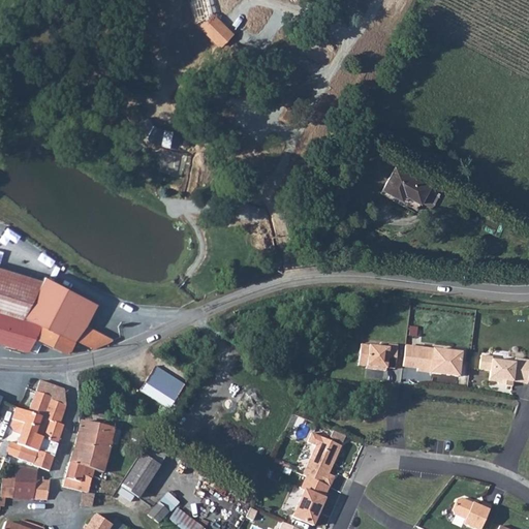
[(213,14),(200,27),(215,41),(227,29),(213,14)]
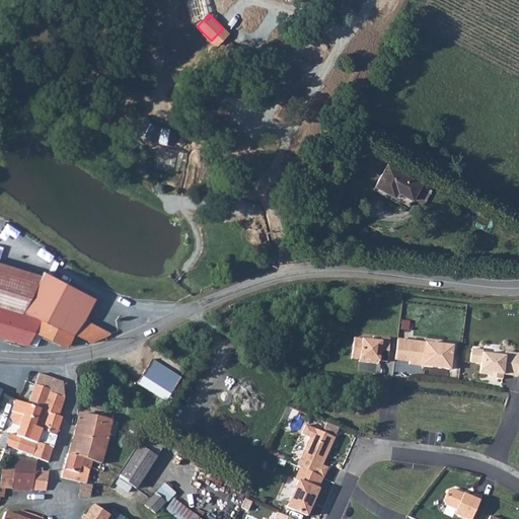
[(223,28),(211,41),(216,46),(229,33),(223,28)]
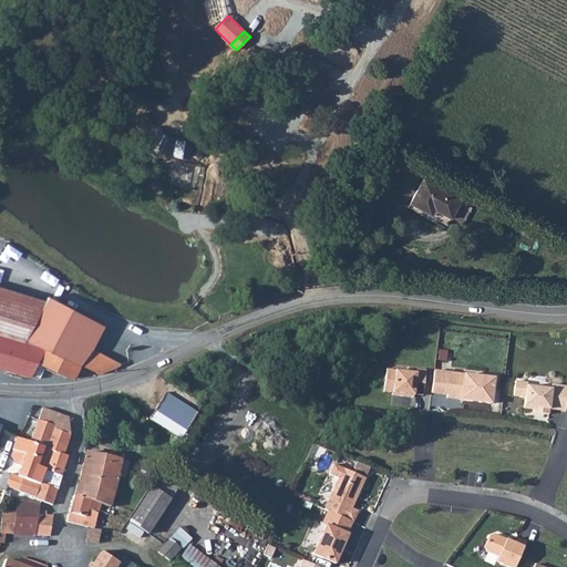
[(175,142),(172,155),(191,160),(194,146),(175,142)]
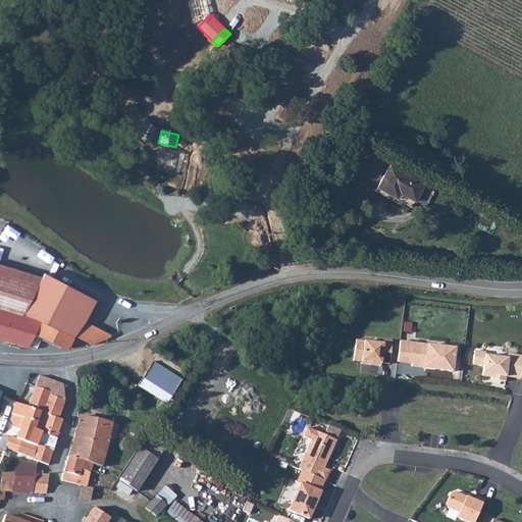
[(402,203),(411,207),(415,200),(421,189),(423,184),(389,165),(375,191),(401,205),(402,203)]
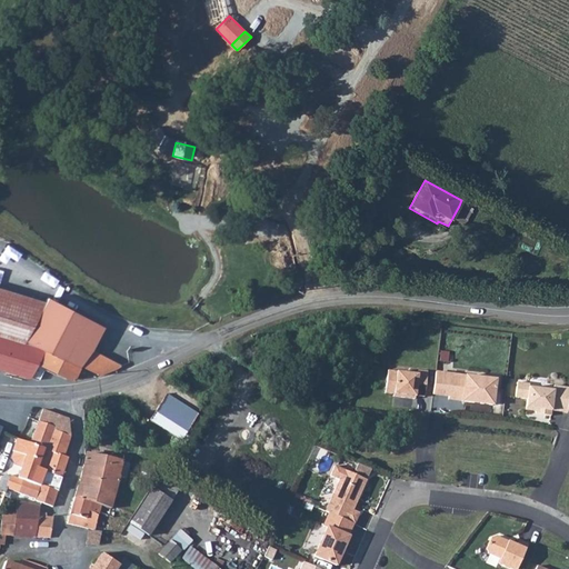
[(467,209),(459,206),(452,218),(459,222),(467,209)]
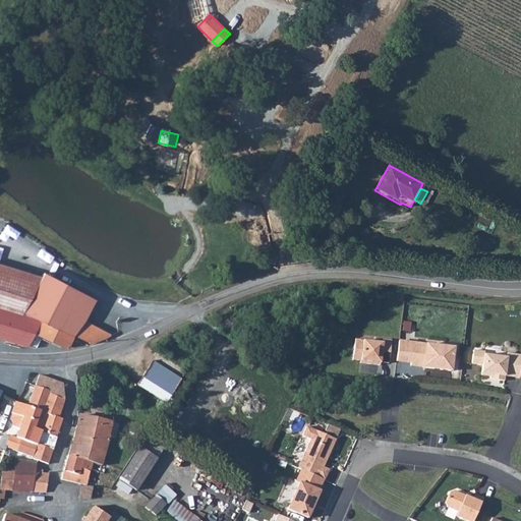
[(41,276),(0,263),(0,303),(25,311),(41,276)]
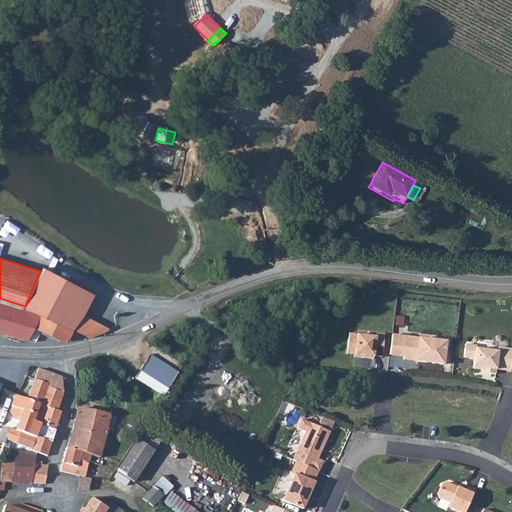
[(85,333),(106,328),(82,314),(94,293),(41,267),(40,271),(25,306),(0,298),(0,330),(28,338),(40,313),(69,326),(85,333)]
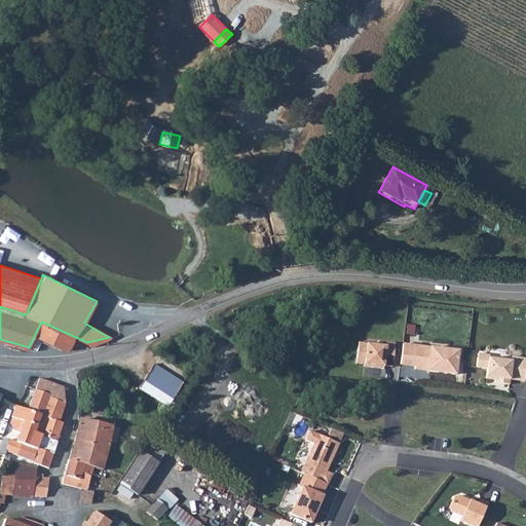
[(41,322),(29,347),(28,350),(34,350),(41,336),(65,346),(71,335),(41,322)]
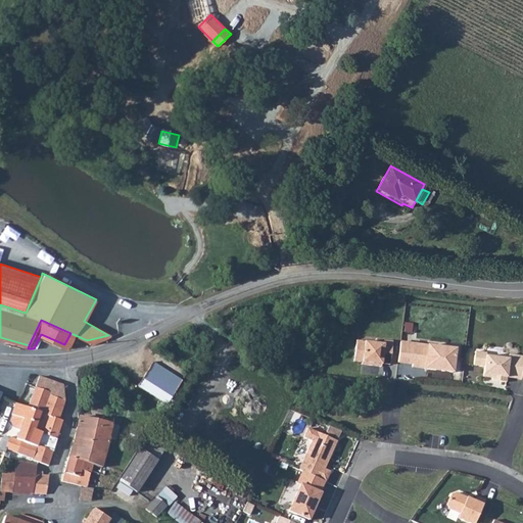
[(357,340),(353,361),(362,362),(369,363),(369,365),(381,367),(381,364),(389,365),(392,341),(384,340),(383,344),(357,340)]
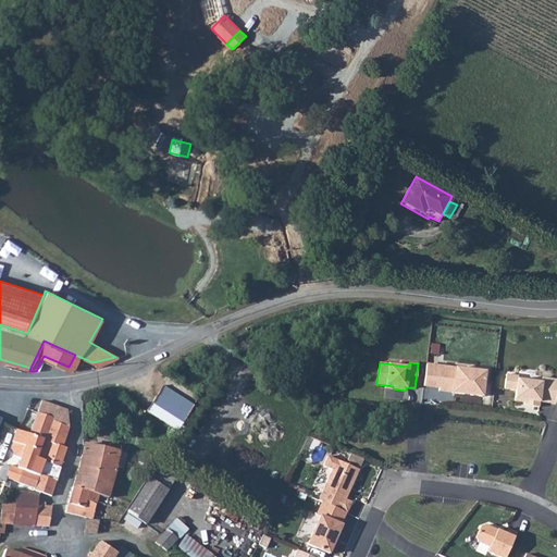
[(423,386),(440,388),(442,367),(426,364),(423,386)]
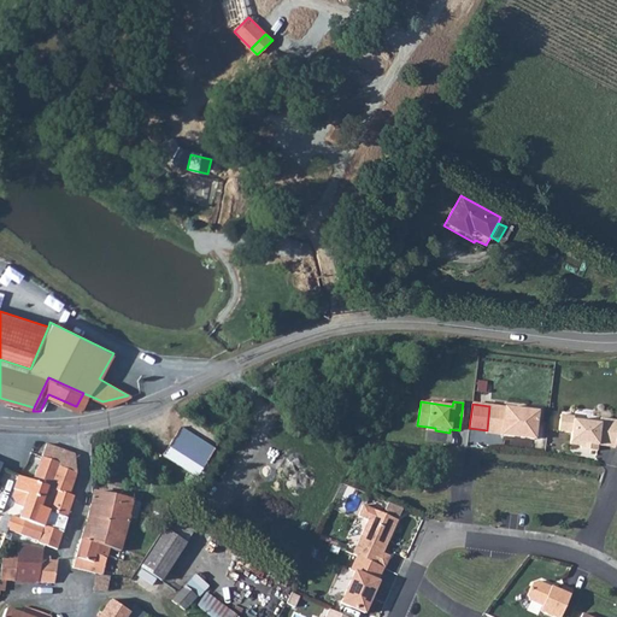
[(538,412),(489,406),(487,430),(486,433),(501,435),(534,440),(538,412)]
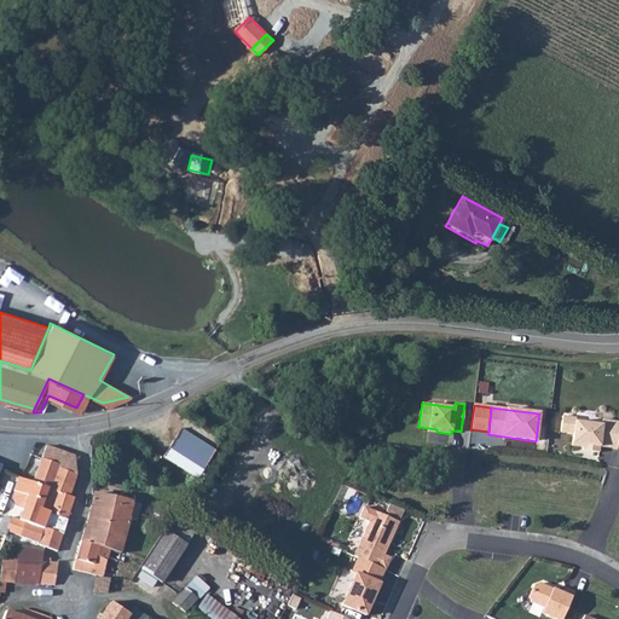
[(561,416),(560,433),(572,434),(571,444),(580,445),(579,447),(579,450),(599,452),(600,447),(617,450),(618,432),(618,421),(602,420),(602,424),(576,421),(576,418),(561,416)]
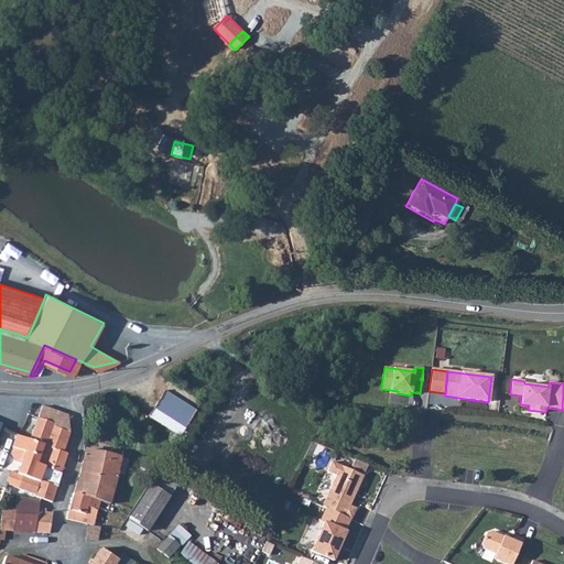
[(149,416),(180,436),(196,410),(164,390),(149,416)]
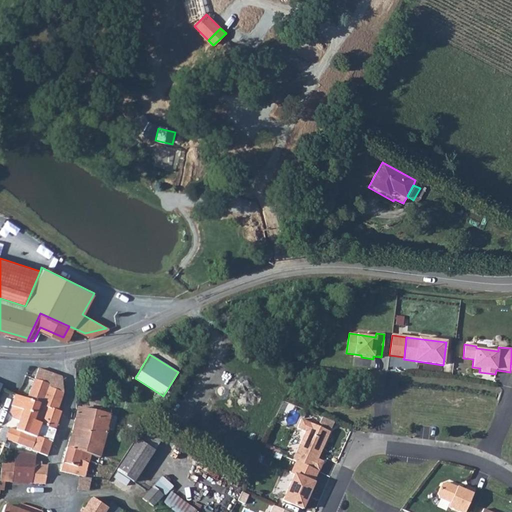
[(51,389),(68,394),(68,379),(45,369),(40,380),(52,385),(51,389)]
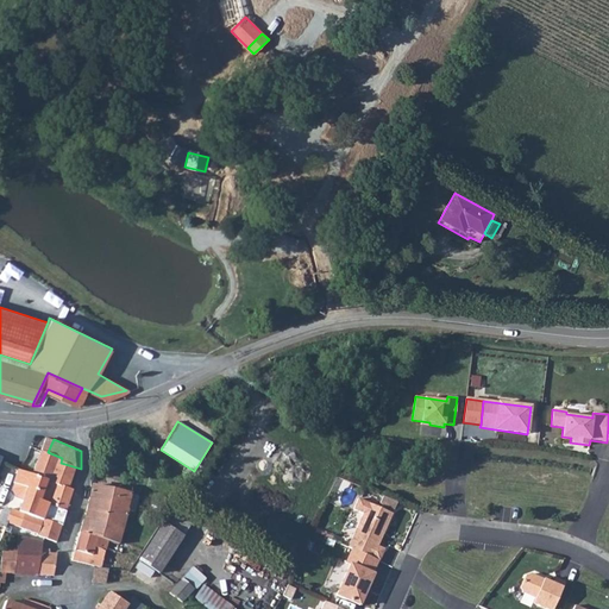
[(62,458),(48,452),(35,475),(49,482),(75,489),(81,469),(61,463),(62,458)]
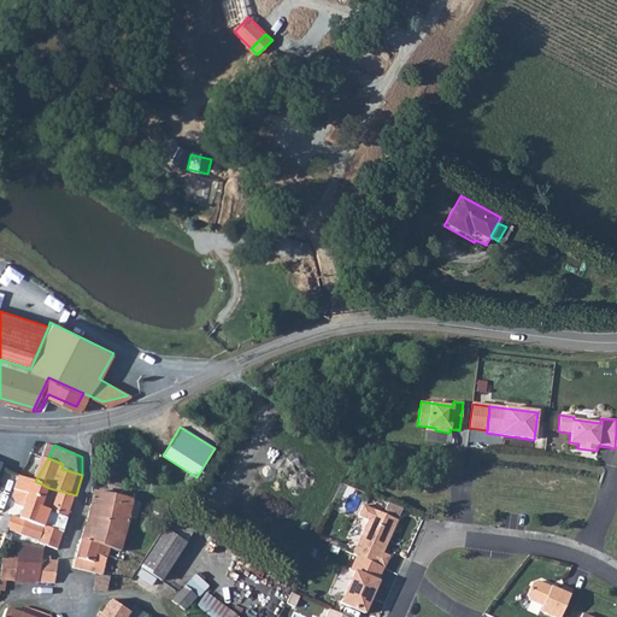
[(58,493),(50,488),(35,481),(24,476),(18,488),(29,494),(24,504),(18,517),(13,516),(11,528),(24,532),(25,519),(36,521),(47,495),(56,499),(58,493)]
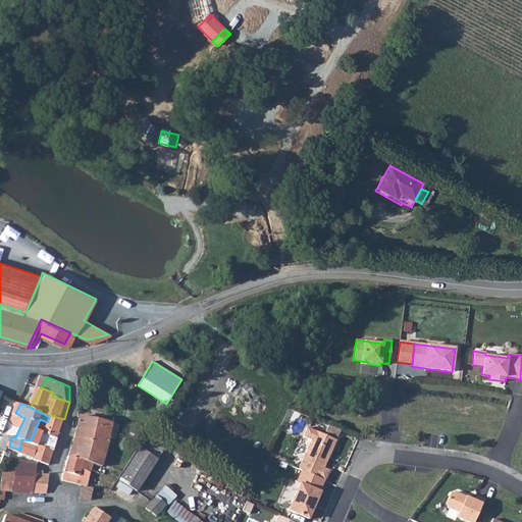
[(16,425),(20,426),(24,418),(15,413),(12,419),(13,421),(16,425)]
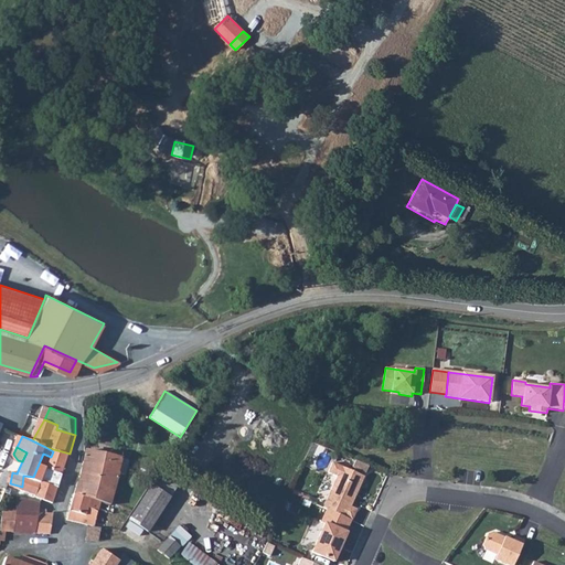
[(43,454),(33,477),(44,480),(62,488),(74,456),(70,454),(45,447),(53,451),(51,457),(43,454)]
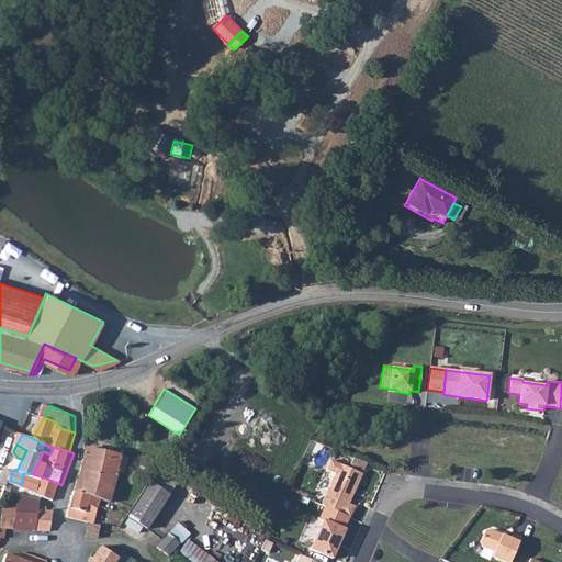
[(92,450),(83,481),(117,494),(123,475),(121,471),(126,456),(115,451),(113,456),(92,450)]
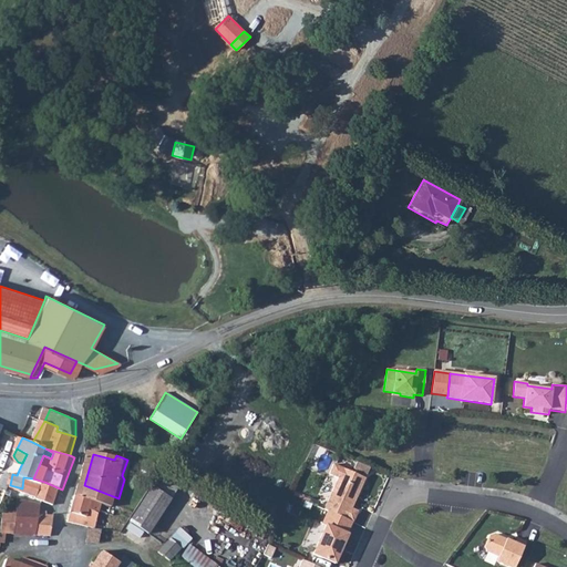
[(370,467),(357,462),(353,468),(367,474),(370,467)]
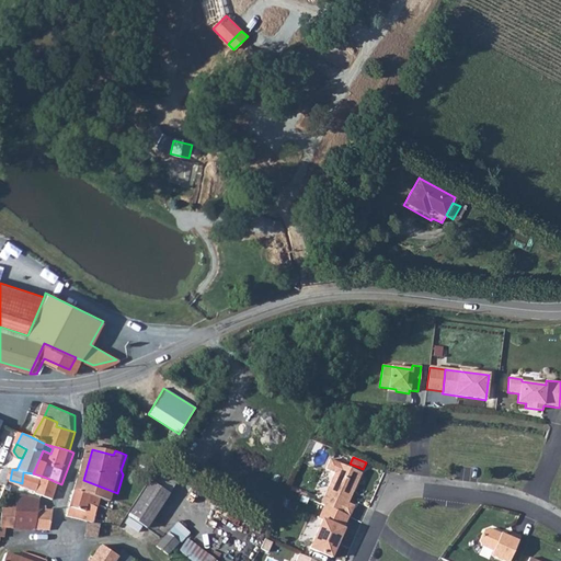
[(361,473),(330,459),(325,469),(334,473),(320,504),(324,505),(348,516),(350,516),(354,506),(347,503),(361,473)]
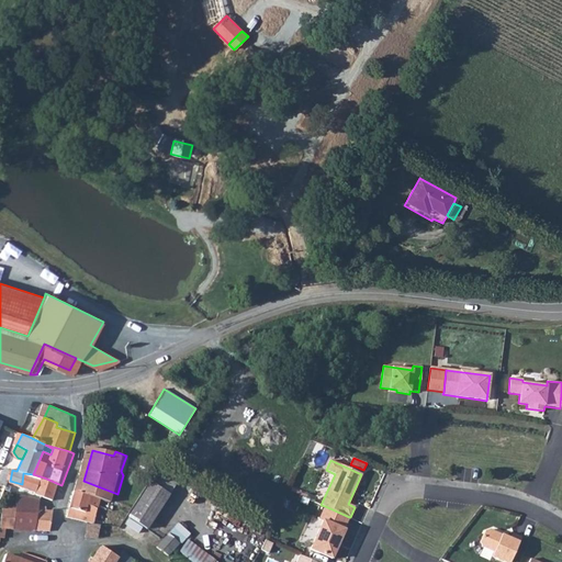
[(164,462),(127,517),(146,529),(182,474),(164,462)]
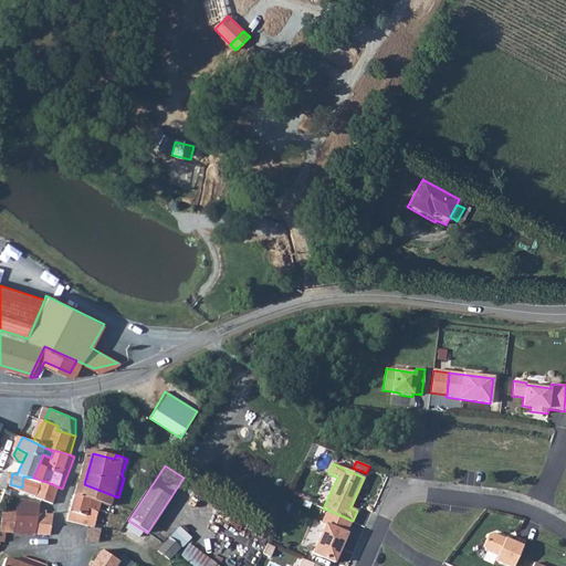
[(38,496),(55,504),(62,489),(44,481),(33,478),(23,477),(22,488),(39,492),(38,496)]
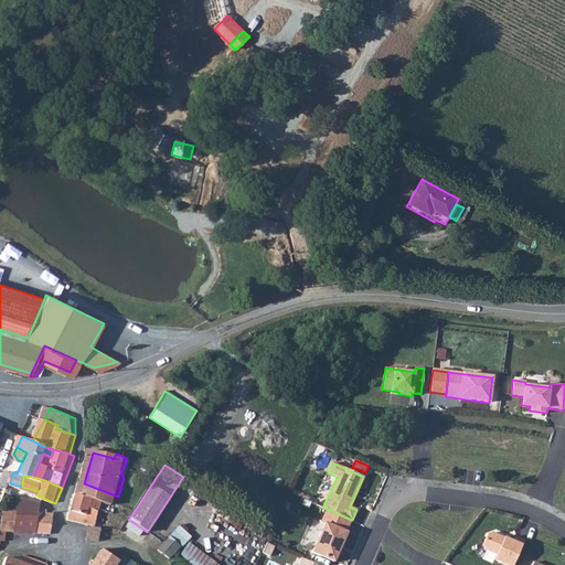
[(81,484),(77,496),(104,503),(102,514),(115,519),(116,514),(113,513),(118,497),(84,483),(83,484),(82,484),(81,484)]
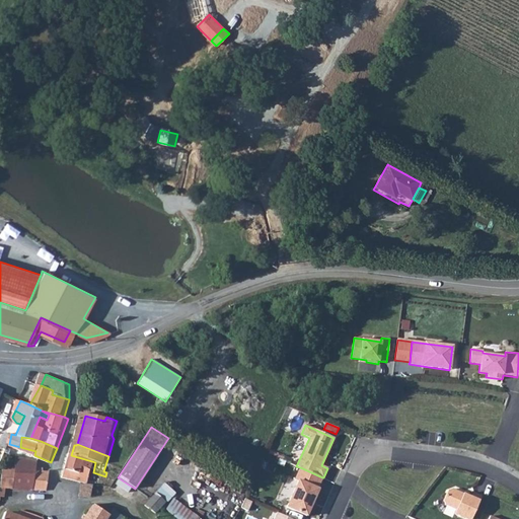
[(80,479),(83,469),(93,472),(95,462),(71,455),(64,478),(68,479),(75,482),(76,479),(78,478),(80,479)]
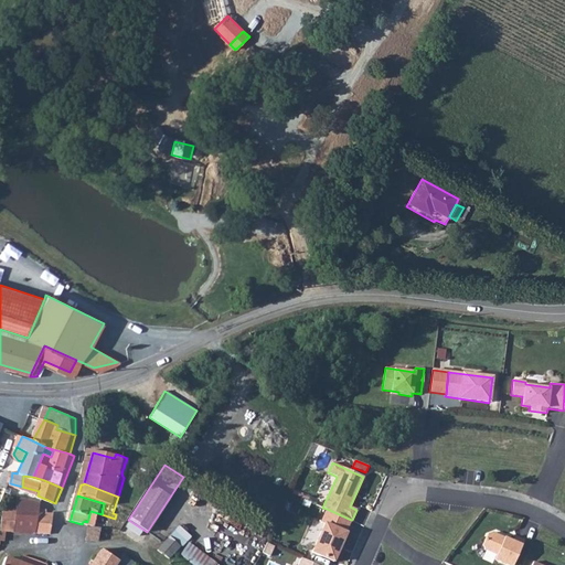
[(45,503),(22,497),(20,511),(18,532),(54,534),(56,514),(49,514),(49,511),(43,510),(45,503)]
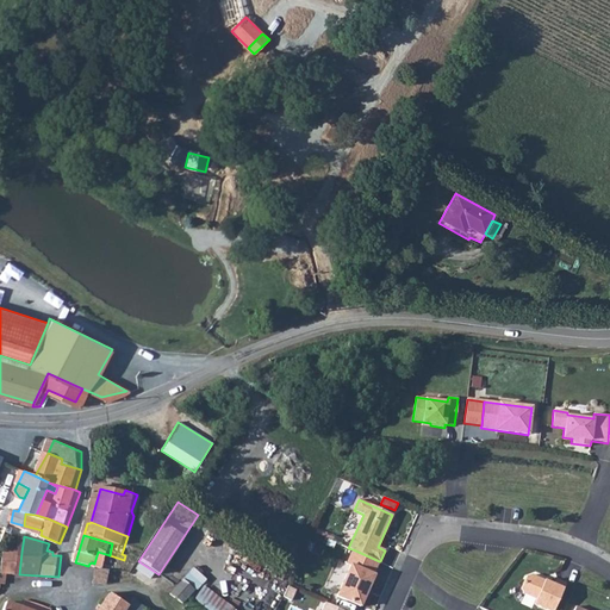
[(323,547),(315,543),(311,552),(319,555),(323,547)]
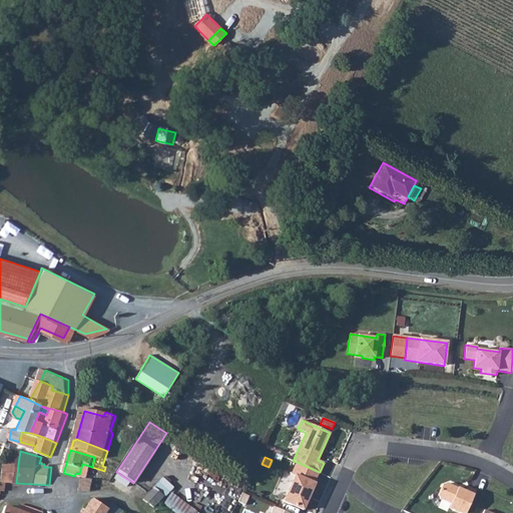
[(319,472),(297,462),(292,474),(295,476),(284,501),(303,510),(315,484),(314,483),(319,472)]
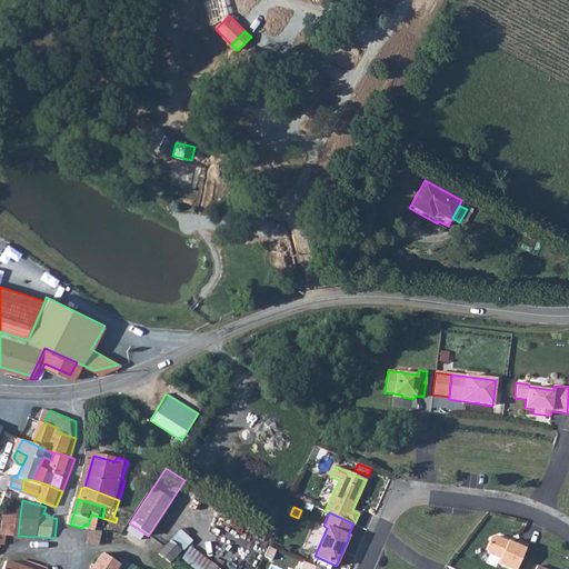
[(0,533),(0,545),(6,546),(10,547),(13,536),(18,536),(20,515),(7,513),(3,533),(0,533)]
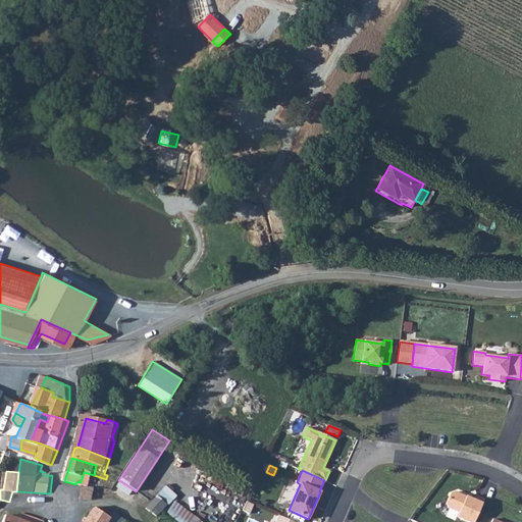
[(94,475),(91,489),(96,490),(103,491),(106,479),(94,475)]
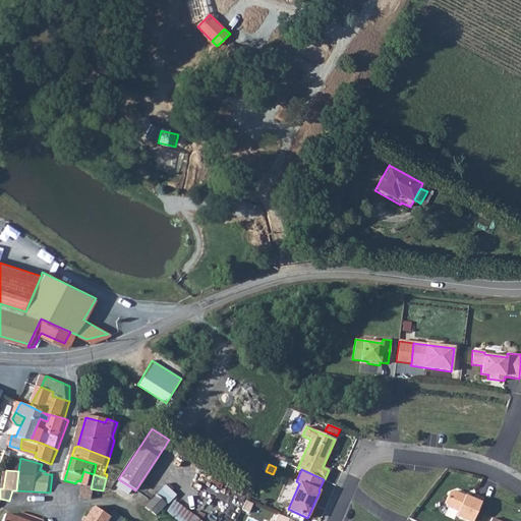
[(94,501),(96,489),(91,488),(85,487),(82,500),(94,501)]
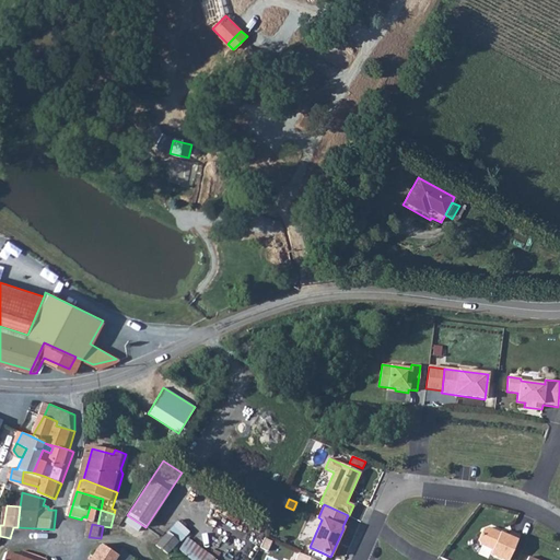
[(490,555),(500,559),(508,559),(520,535),(511,532),(509,536),(488,527),(482,529),(478,539),(480,545),(492,550),(490,555)]
